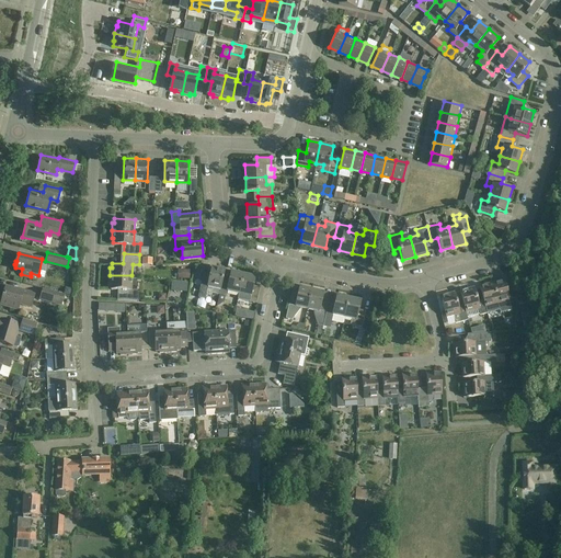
[(199,286),(198,295),(205,297),(207,291),(219,293),(222,277),(225,269),(212,265),(212,269),(209,277),(203,275),(203,276),(199,286)]
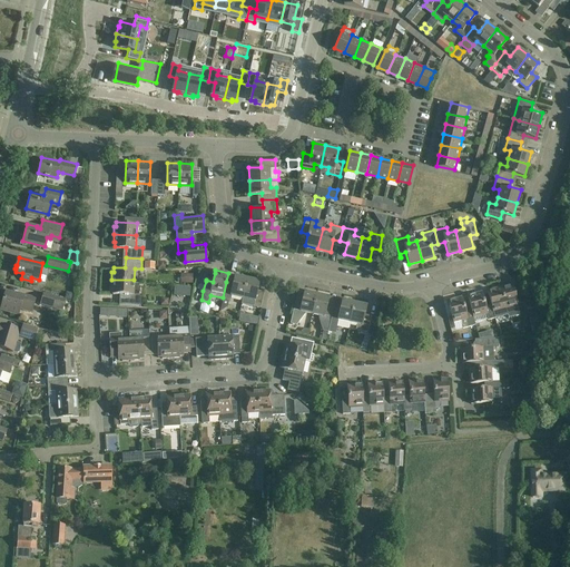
[(192,281),(192,272),(179,271),(179,280),(192,281)]
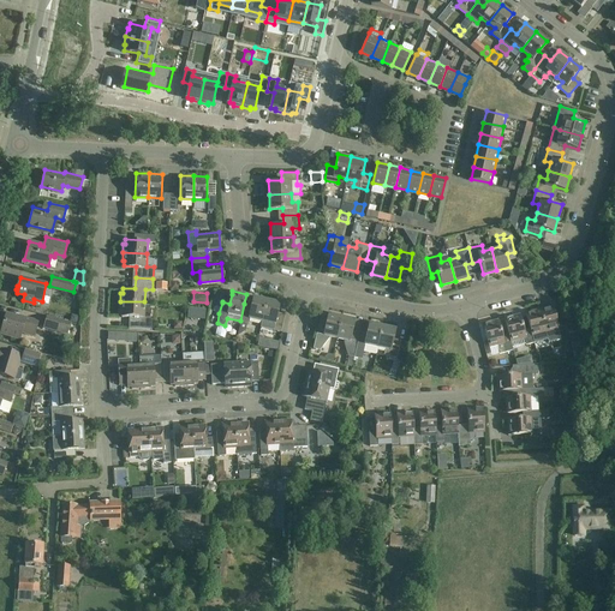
[(251,305),(244,304),(240,321),(248,323),(249,317),(262,319),(267,299),(254,295),(251,305)]
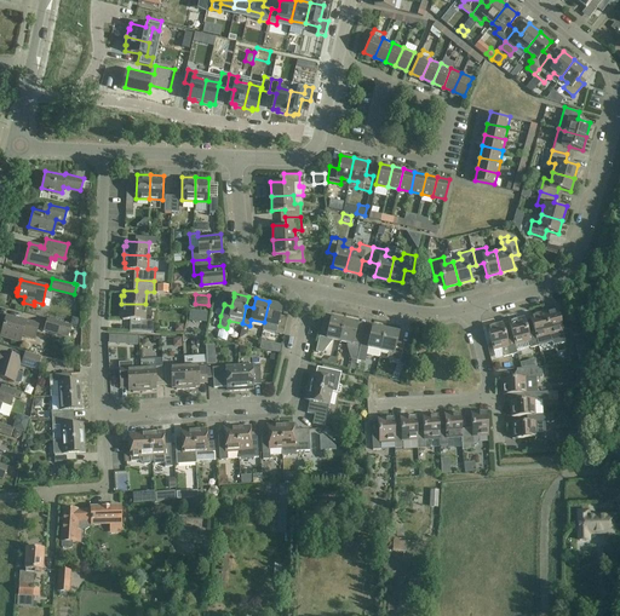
[(264,322),(263,328),(275,330),(283,333),(287,315),(280,314),(282,304),(269,301),(264,322)]
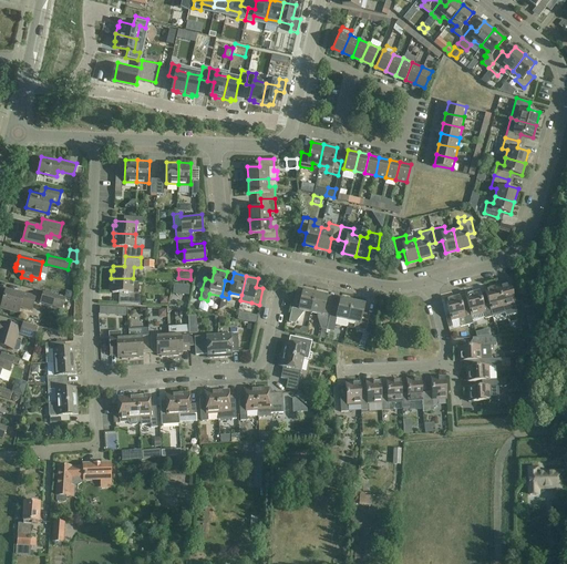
[(111,278),(111,286),(112,286),(112,290),(119,291),(119,294),(123,294),(123,301),(138,303),(140,298),(140,291),(133,291),(133,278),(111,278)]
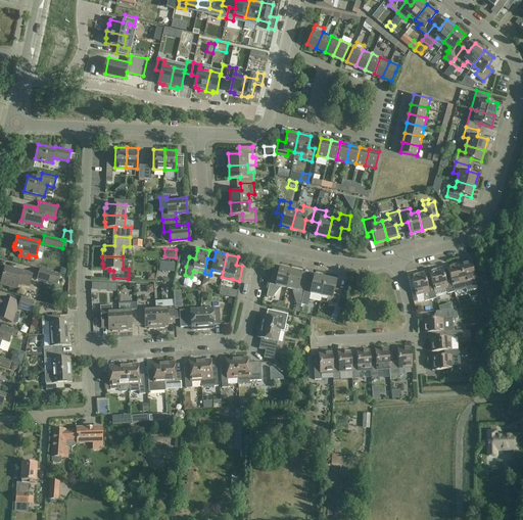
[(454,290),(466,287),(467,290),(476,287),(474,279),(474,278),(470,260),(447,265),(450,278),(454,290)]
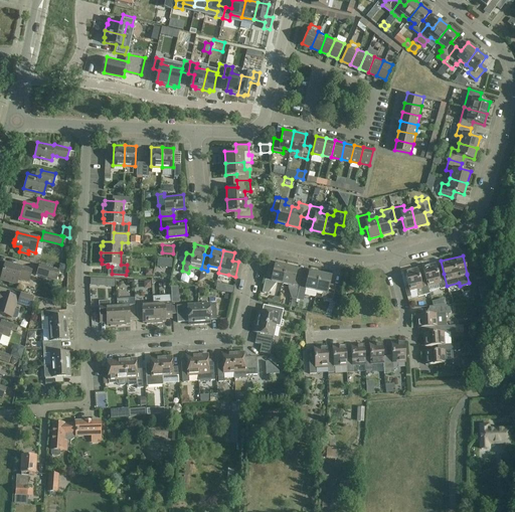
[(166,257),(162,264),(170,267),(173,260),(166,257)]
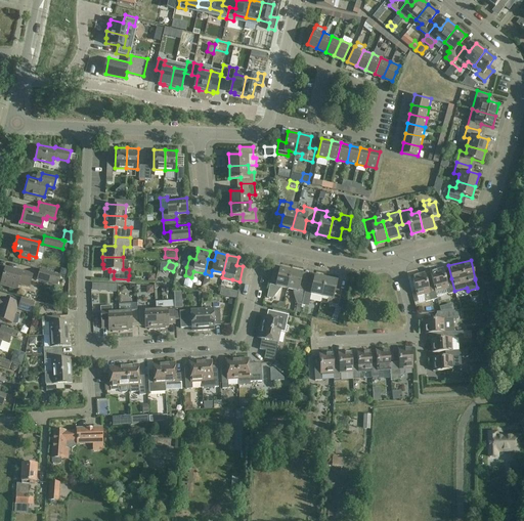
[(5,265),(1,283),(17,288),(18,281),(29,285),(33,272),(19,268),(18,270),(14,269),(14,267),(5,265)]
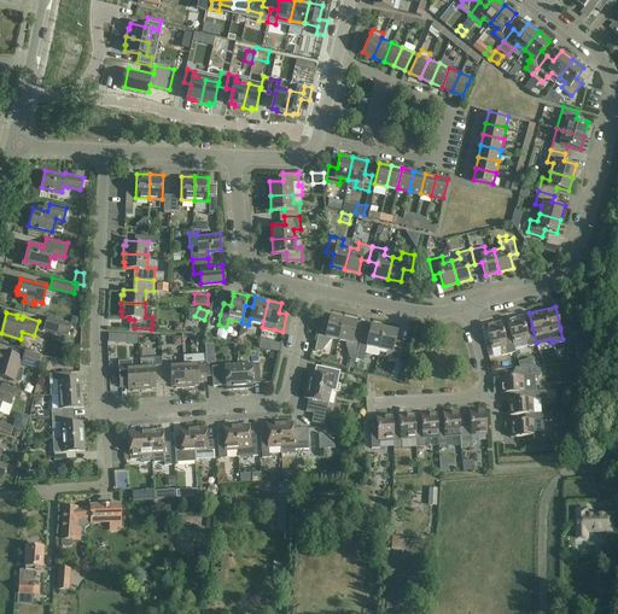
[(331,337),(338,338),(343,317),(330,314),(328,323),(321,322),(316,339),(315,349),(321,350),(330,338),(331,337)]
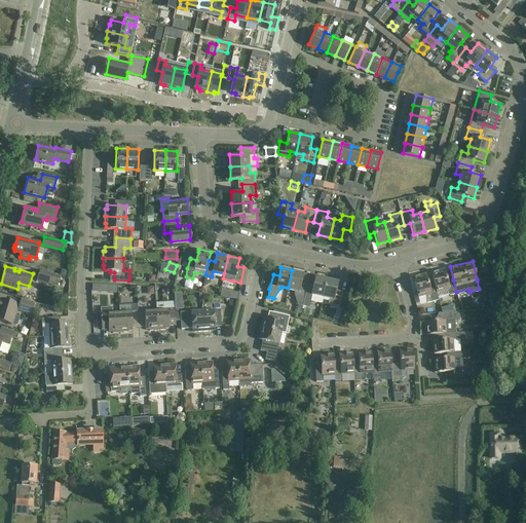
[(456,292),(453,279),(447,281),(444,268),(431,271),(435,284),(438,296),(450,293),(450,294),(456,292)]
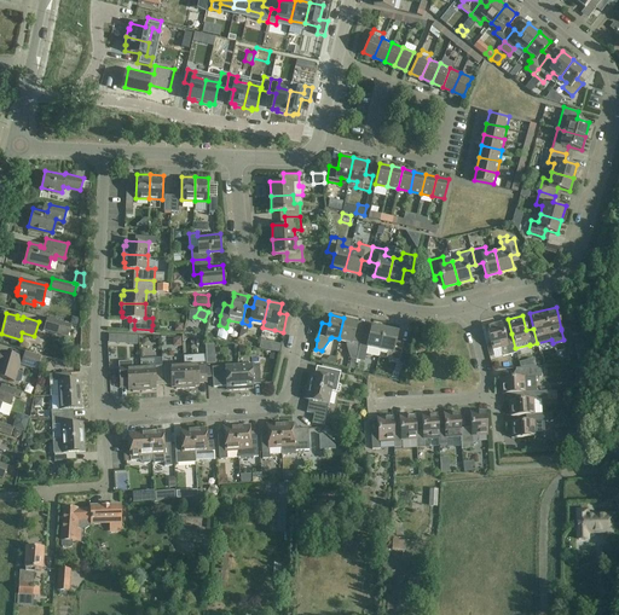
[(47,317),(44,328),(68,335),(71,323),(47,317)]
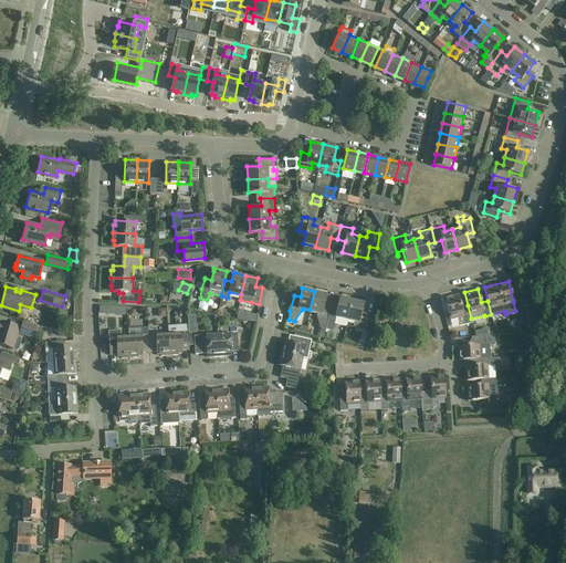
[(326,293),(314,291),(310,310),(316,312),(316,313),(321,325),(326,327),(327,320),(332,303),(325,302),(326,293)]
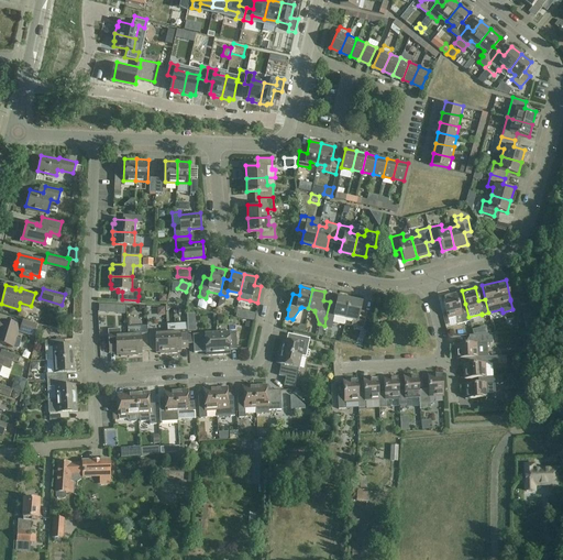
[(468,317),(465,304),(460,306),(455,292),(442,295),(448,316),(455,315),(457,322),(470,319),(468,317)]
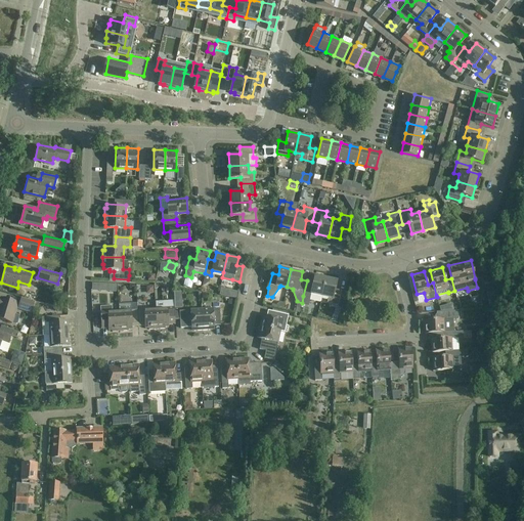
[(320,300),(321,295),(325,276),(314,274),(312,283),(307,280),(303,296),(320,300)]
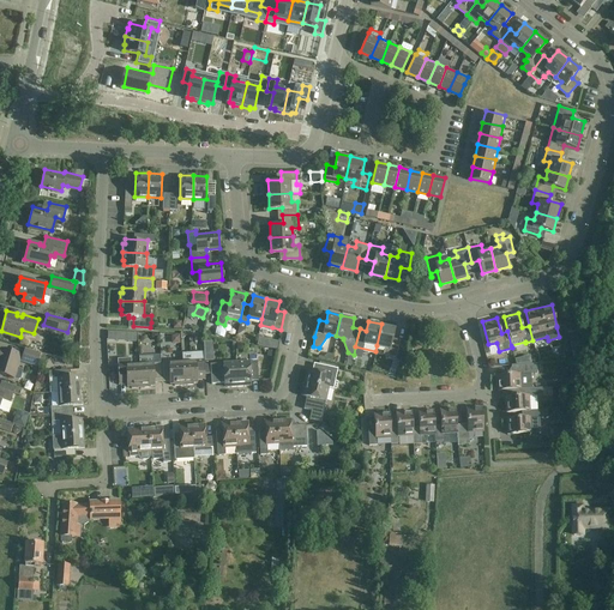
[(395,327),(381,324),(377,345),(390,348),(389,354),(396,355),(401,338),(393,337),(395,327)]
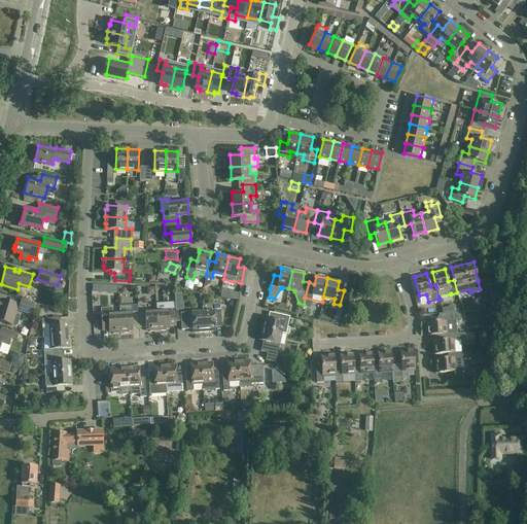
[(32,314),(36,302),(22,298),(19,310),(32,314)]
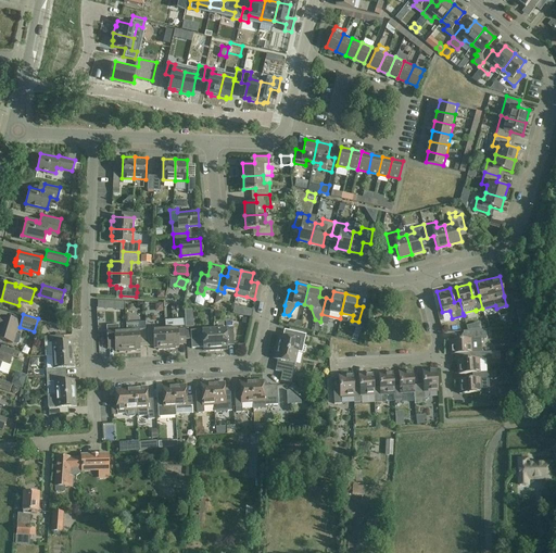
[(0,337),(5,339),(16,342),(19,341),(21,335),(20,332),(15,331),(19,321),(1,315),(1,316),(0,315),(0,337)]
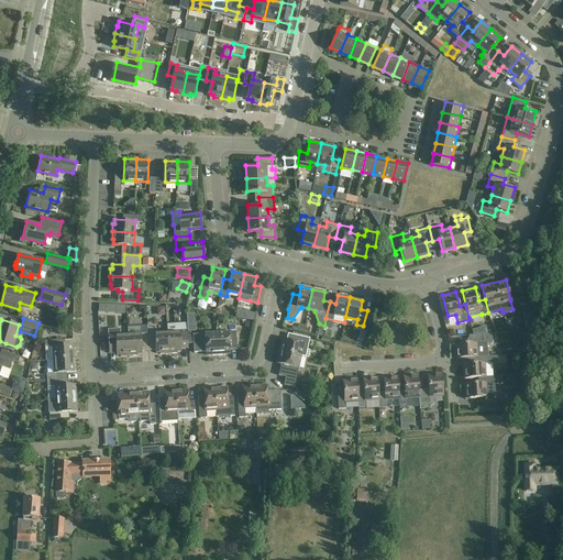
[(188,339),(187,332),(187,329),(187,321),(167,322),(167,330),(168,352),(177,351),(177,350),(180,350),(180,344),(188,343),(188,339)]
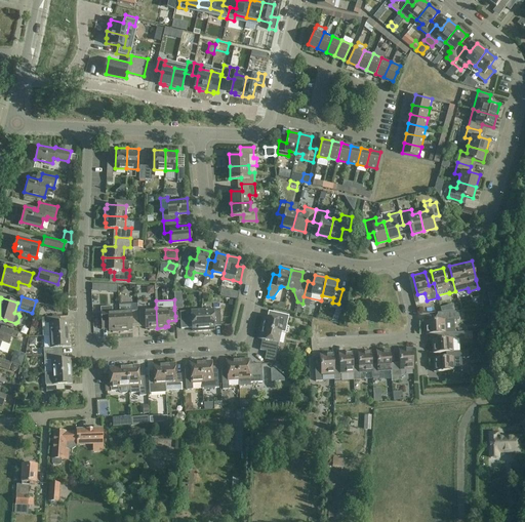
[(112,330),(121,330),(119,310),(112,311),(112,305),(101,305),(102,325),(109,325),(109,329),(112,329),(112,330)]
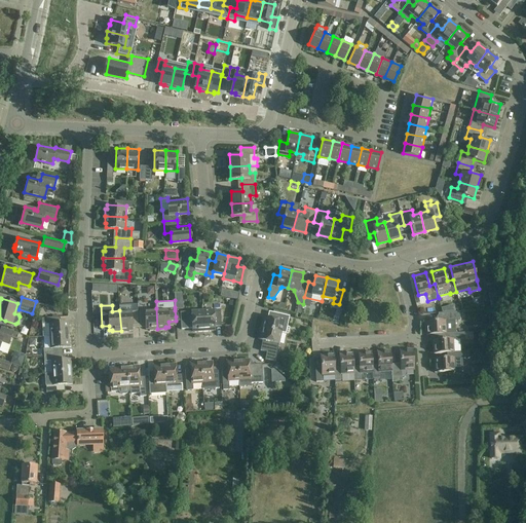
[(146,323),(146,326),(146,328),(149,328),(149,329),(157,329),(156,308),(138,309),(139,324),(146,323)]
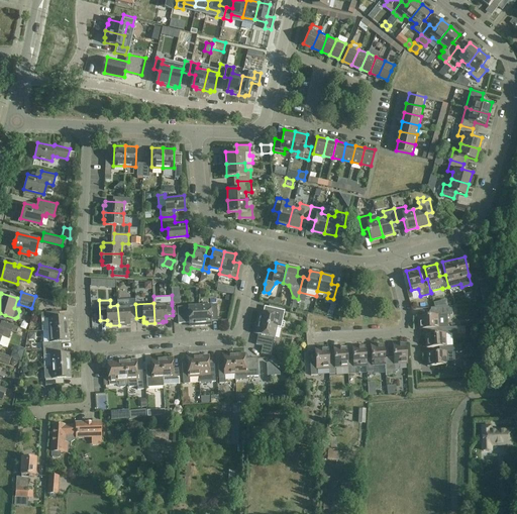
[(217,303),(199,304),(200,324),(209,323),(209,321),(212,320),(211,319),(218,318),(217,303)]
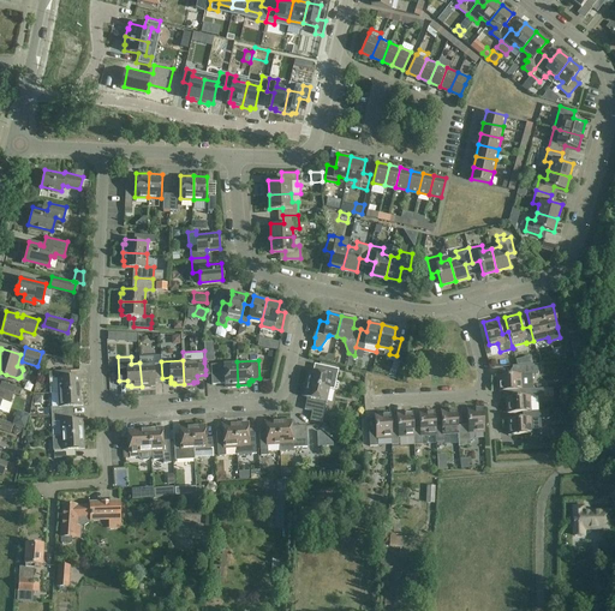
[(154,378),(162,378),(161,361),(139,363),(142,387),(150,385),(150,384),(154,384),(154,378)]
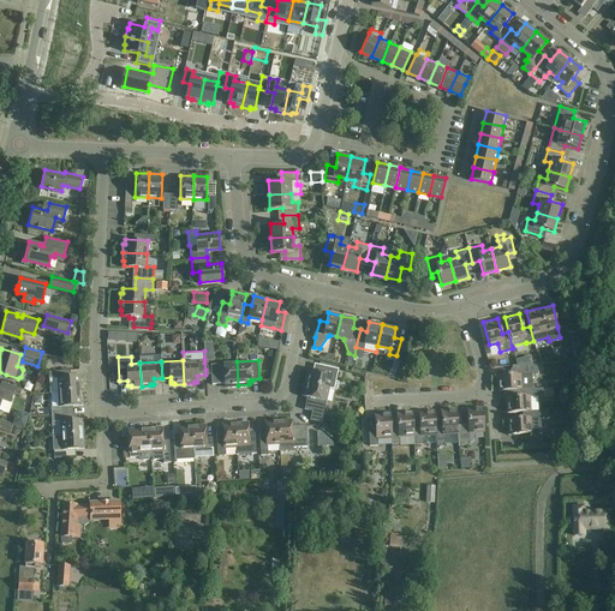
[(227,385),(238,385),(237,361),(204,363),(206,370),(212,370),(212,382),(225,381),(225,383),(227,383),(227,385)]
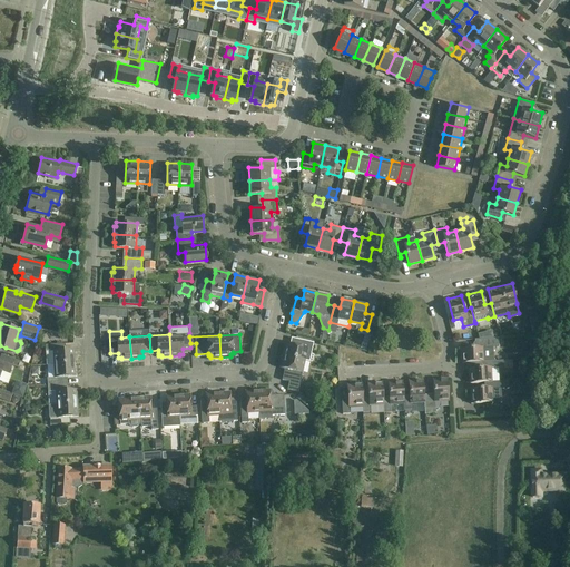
[(285,344),(283,354),(305,359),(312,360),(314,352),(312,352),(314,340),(304,338),(292,335),(290,342),(288,342),(288,344),(285,344)]
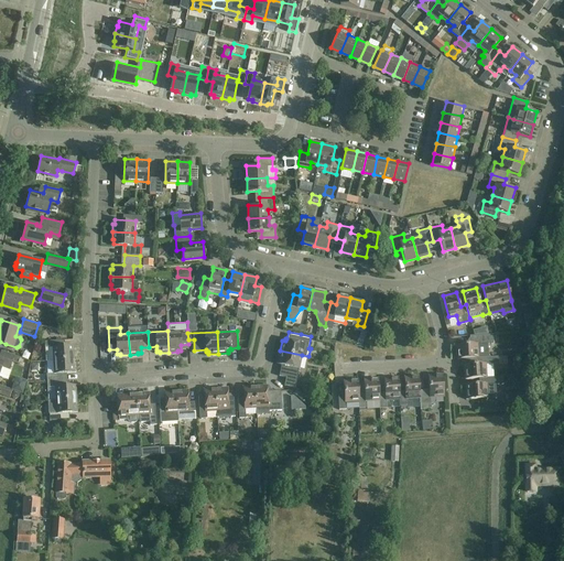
[(457,357),(464,357),(478,356),(478,343),(494,342),(492,333),(469,334),(470,343),(456,344),(457,357)]
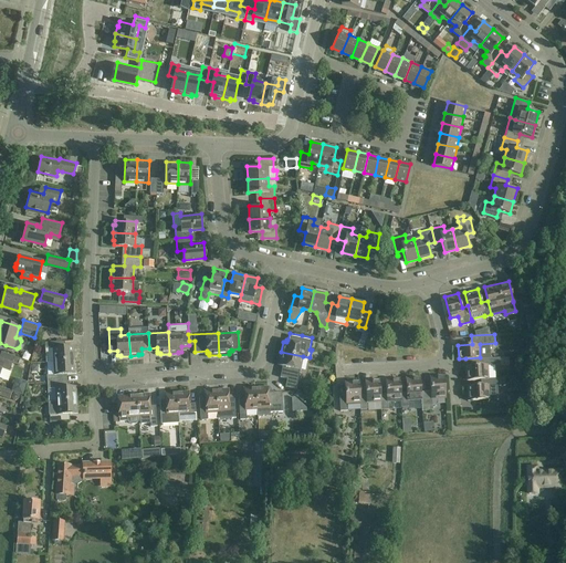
[(49,341),(44,341),(45,347),(52,347),(53,361),(74,358),(73,345),(65,346),(61,346),(60,340),(49,341)]
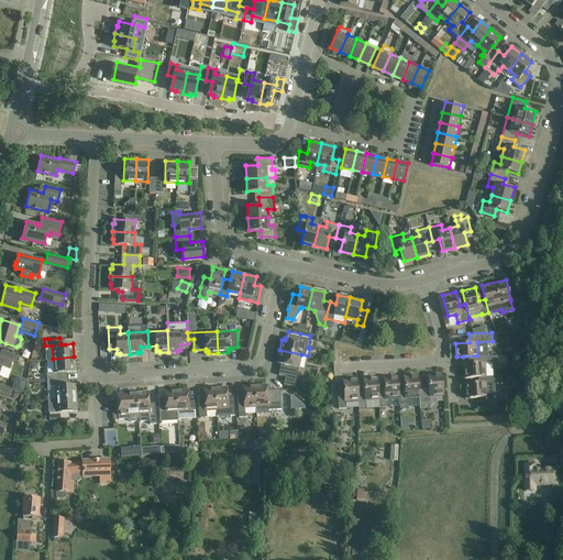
[(0,371),(2,364),(10,366),(14,353),(1,349),(0,352),(0,371)]
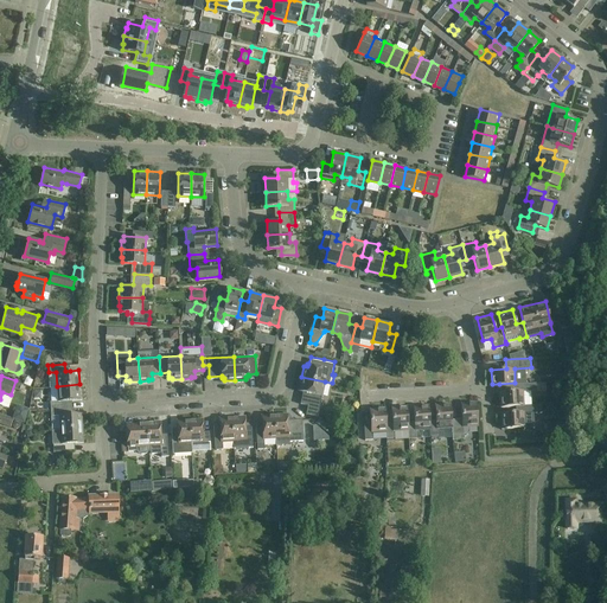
[(325,382),(301,377),(299,386),(302,387),(301,390),(304,391),(301,399),(314,402),(315,401),(320,402),(325,382)]
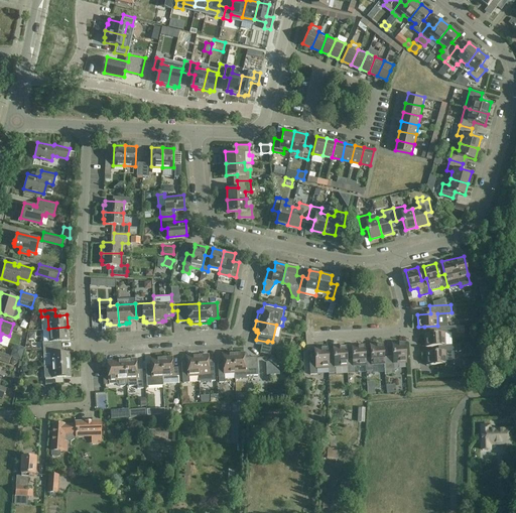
[(425,345),(438,344),(452,344),(450,332),(456,331),(456,330),(463,329),(463,324),(456,325),(437,326),(424,327),(425,345)]
